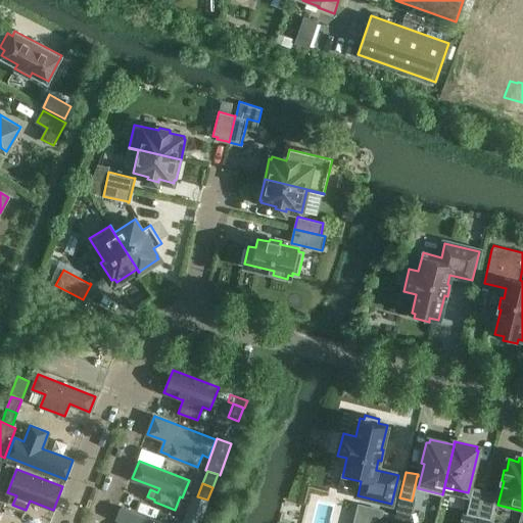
[(472,489),(467,514),(478,517),(484,491),(472,488),(472,489)]
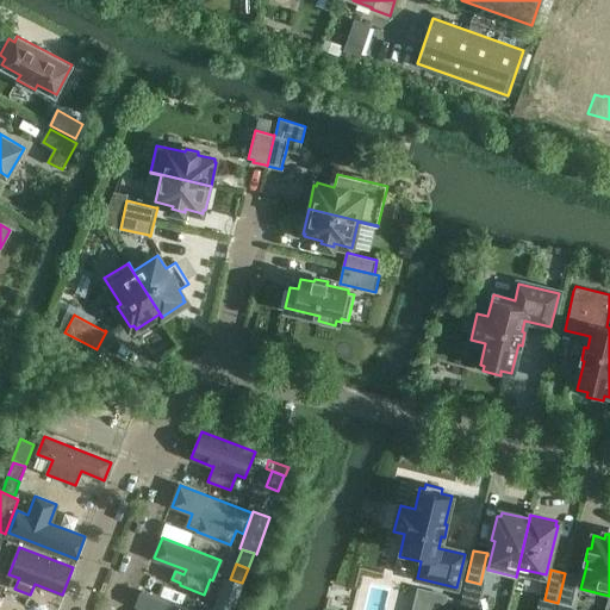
[(579,578),(579,577),(565,573),(558,603),(572,607),(579,578)]
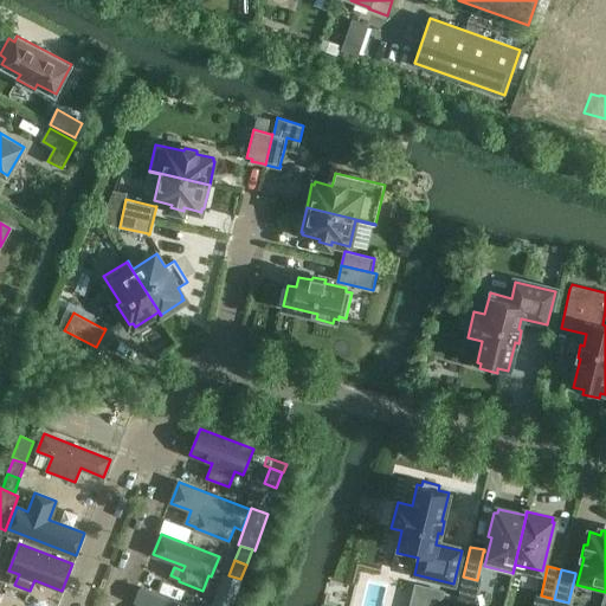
[(232,605),(242,580),(225,574),(212,605),(232,605)]
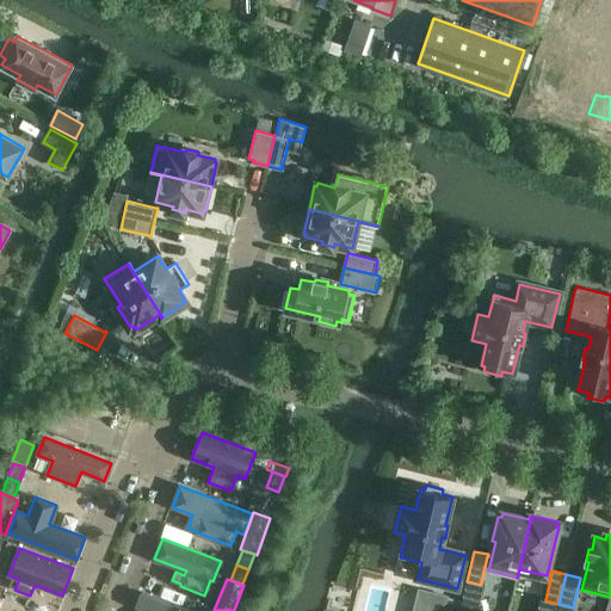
[(190,610),(142,592),(136,608),(144,610),(190,610)]
